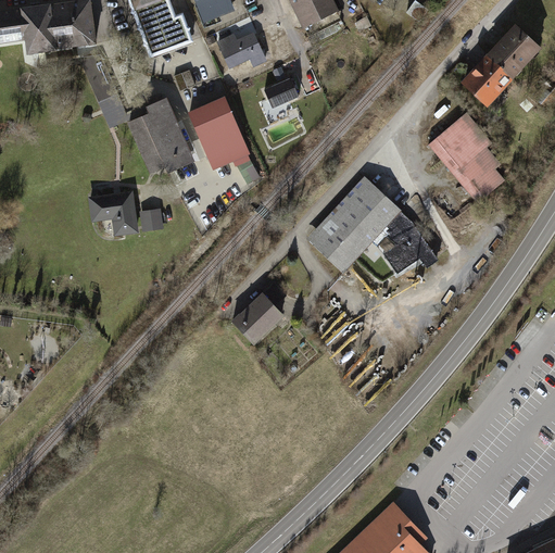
[(22,0),(0,3),(0,36),(25,33),(27,48),(98,37),(91,0),(22,0)]
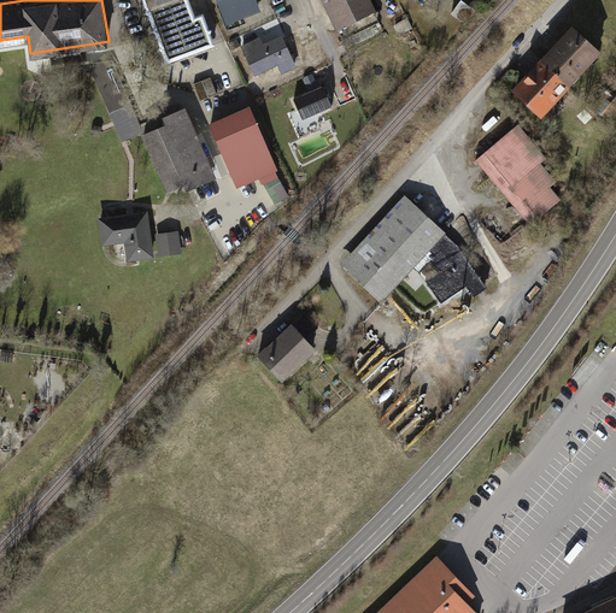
[(140,0),(163,62),(211,45),(200,12),(193,15),(187,0),(140,0)]
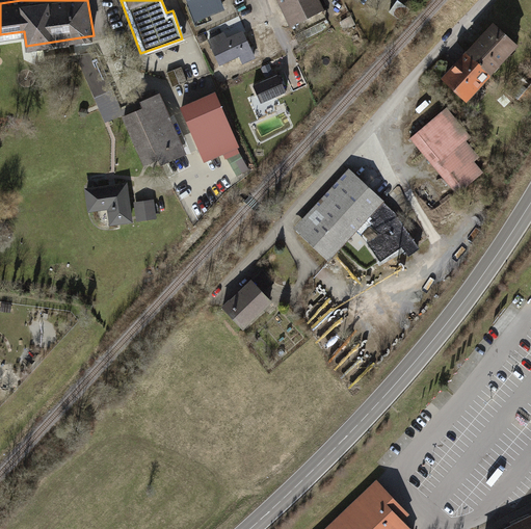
[(191,0),(198,15),(224,4),(222,0),(191,0)]
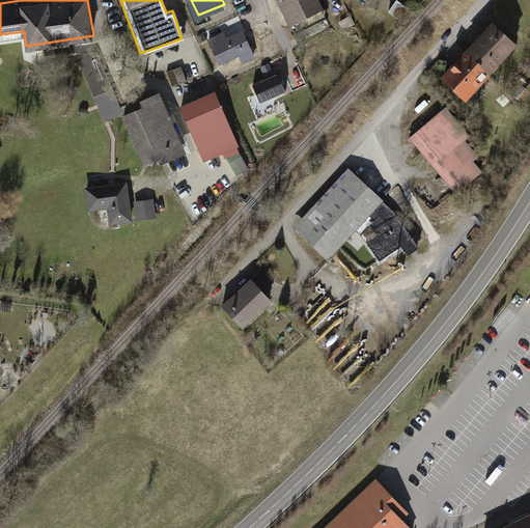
[(276,0),(285,22),(329,4),(327,0),(276,0)]
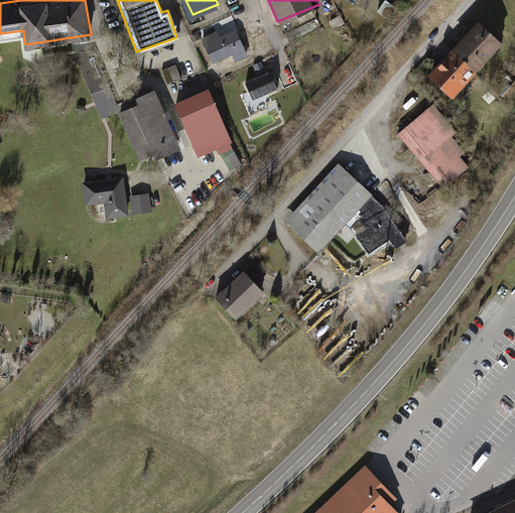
[(503,40),(480,20),(468,34),(453,50),(476,72),(503,40)]
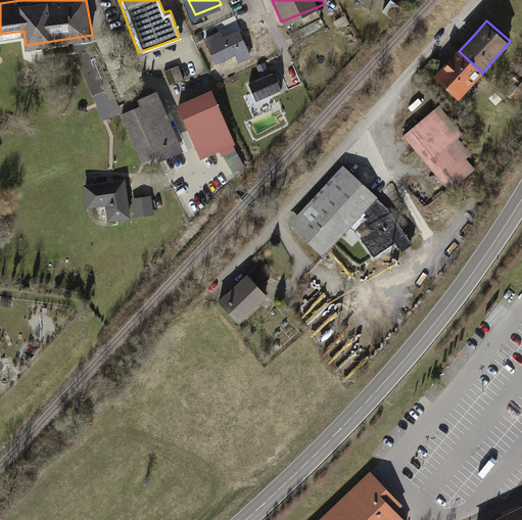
[(220,30),(201,38),(215,65),(233,57),(236,64),(251,57),(238,28),(222,36),(220,30)]
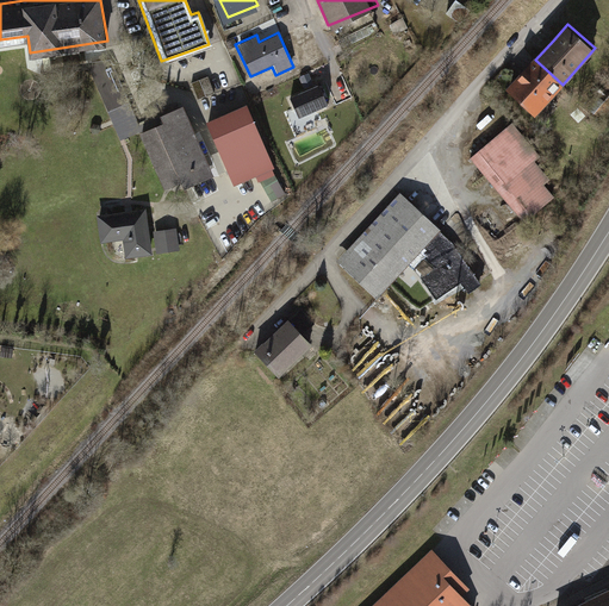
[(523,75),(510,93),(540,116),(563,85),(535,60),(523,75)]
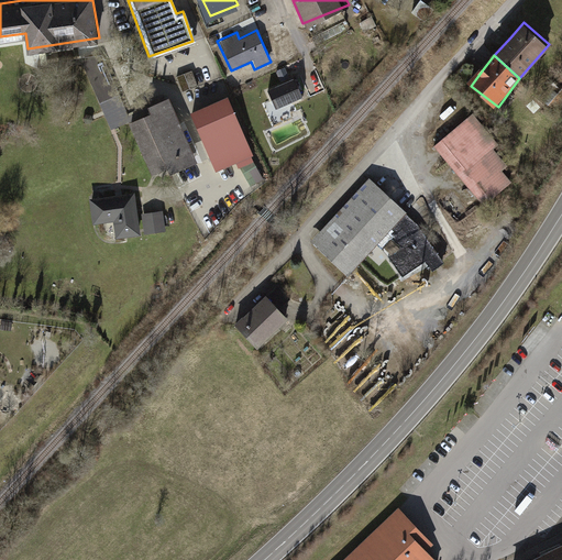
[(186,87),(200,83),(195,67),(180,72),(186,87)]
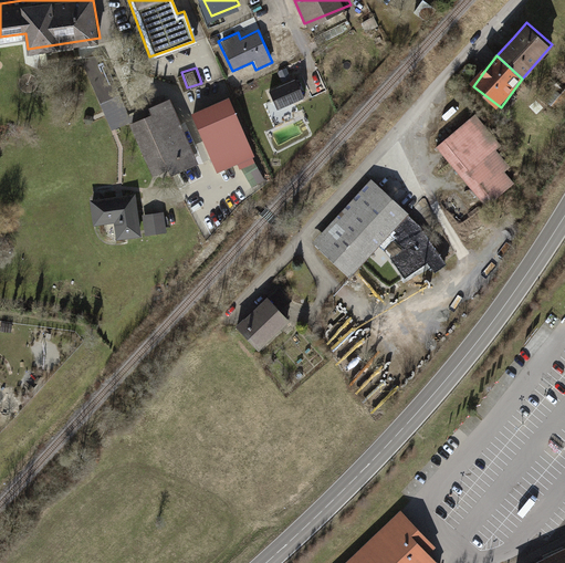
[(564,74),(547,95),(561,107),(564,102),(564,74)]
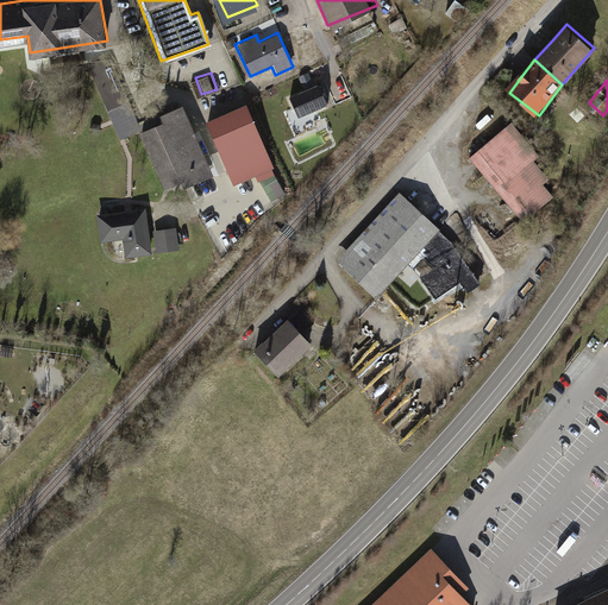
[(300,114),(330,102),(321,82),(292,94),(300,114)]
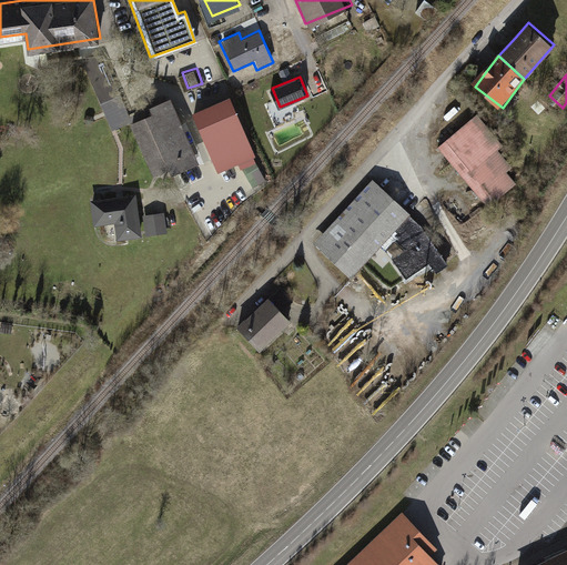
[(122,92),(100,103),(112,129),(125,122),(155,183),(199,163),(168,100),(133,117),(122,92)]
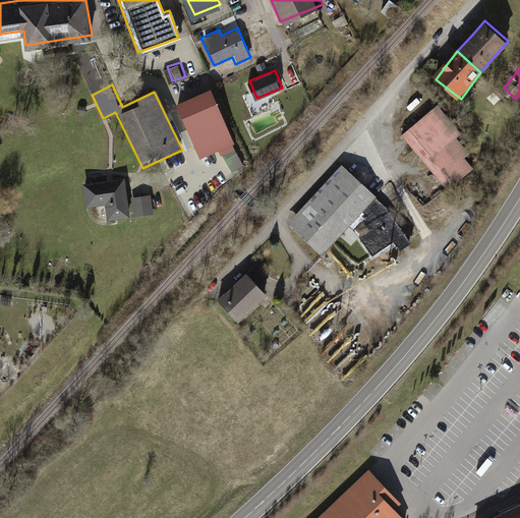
[(208,85),(177,100),(204,157),(234,142),(208,85)]
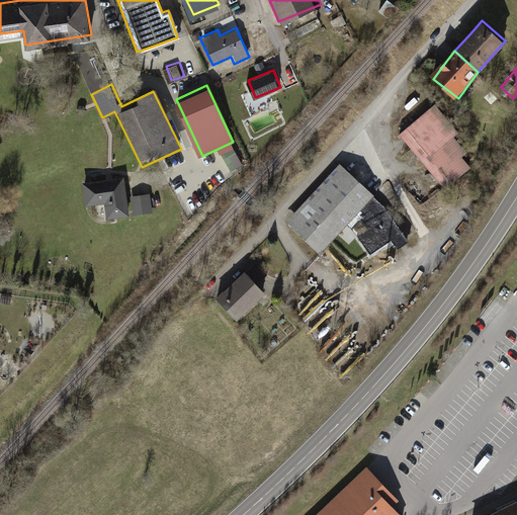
[(433,107),(399,136),(443,187),(471,164),(453,142),(458,138),(433,107)]
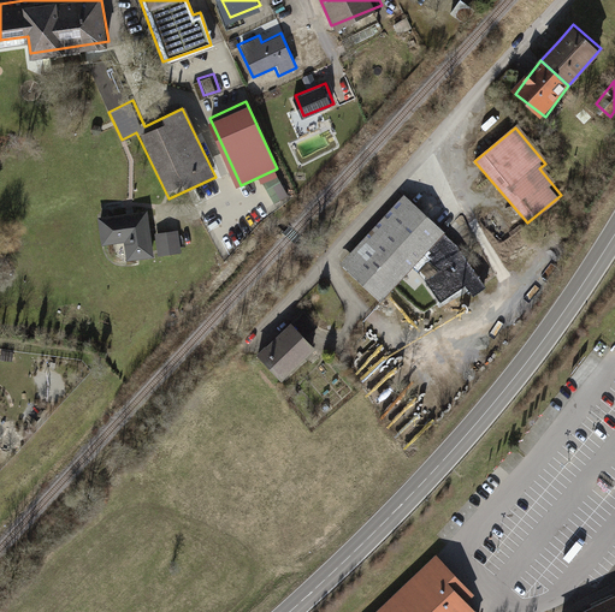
[(449,233),(406,192),(338,263),(379,302),(415,261),(441,313),(486,286),(463,254),(449,233)]
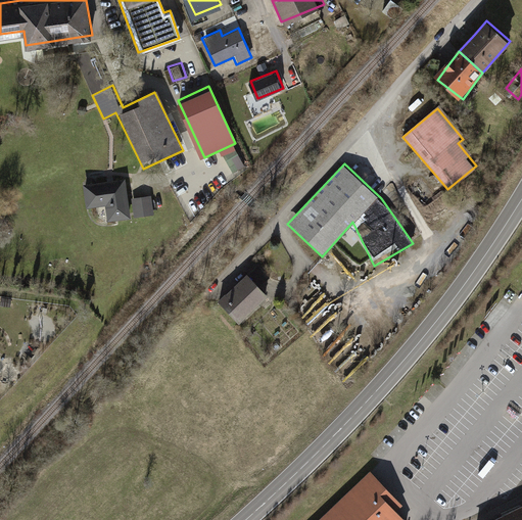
[(128,180),(80,183),(81,206),(100,205),(101,223),(131,221),(128,180)]
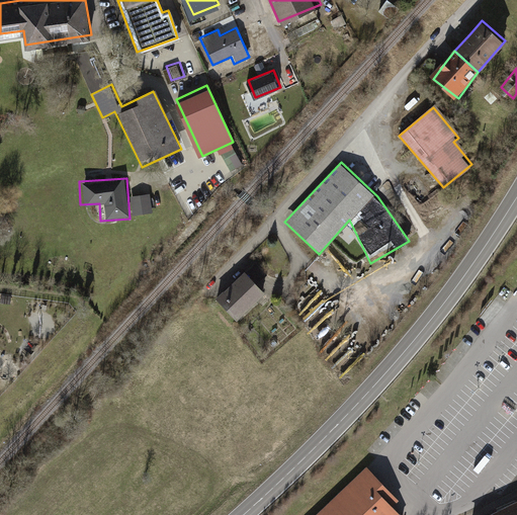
[(153,194),(136,195),(137,213),(154,212),(153,194)]
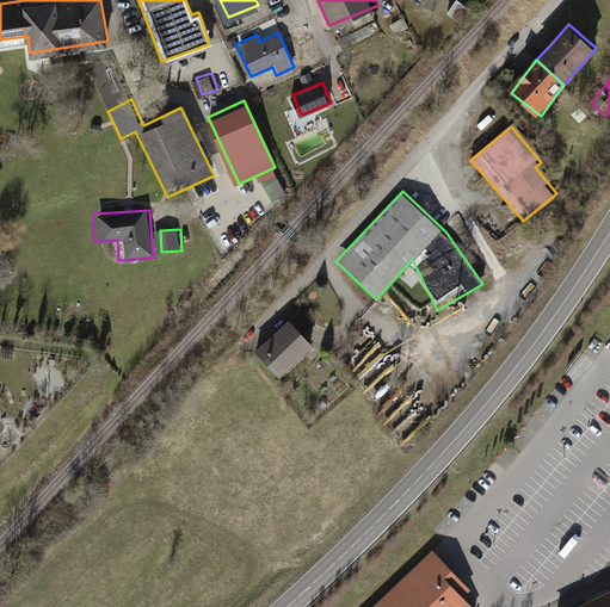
[(314,344),(291,319),(272,335),(254,352),(277,377),(314,344)]
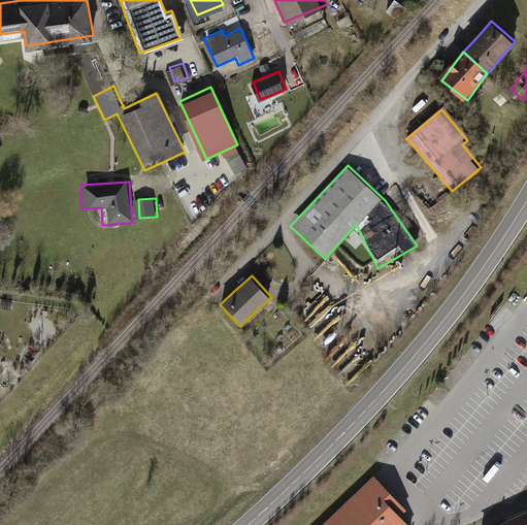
[(406,511),(372,474),(319,524),(407,524),(409,524),(401,516),(406,511)]
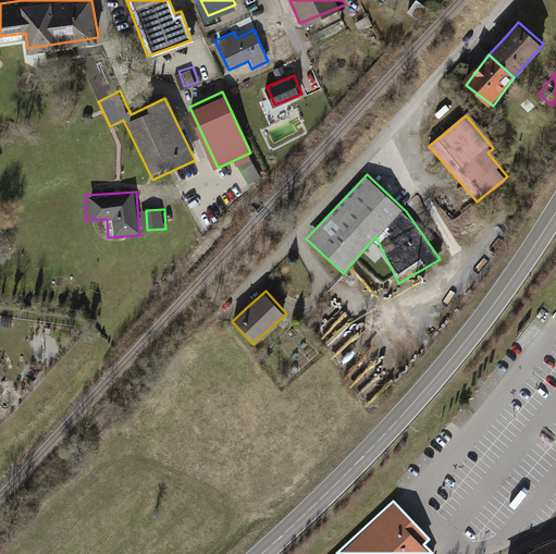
[(555,537),(522,553),(555,553),(555,537)]
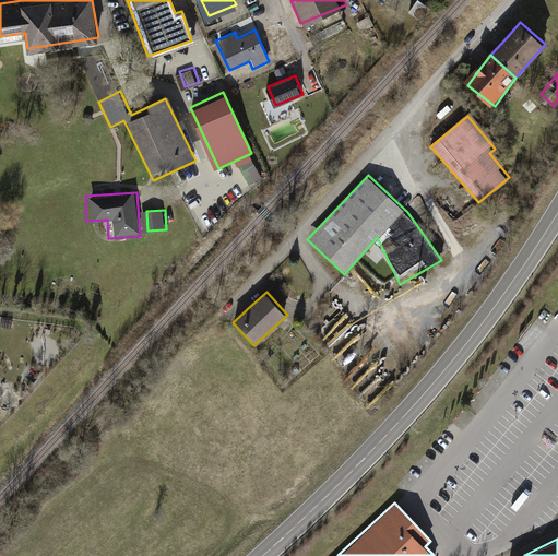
All buildings are outlined.
